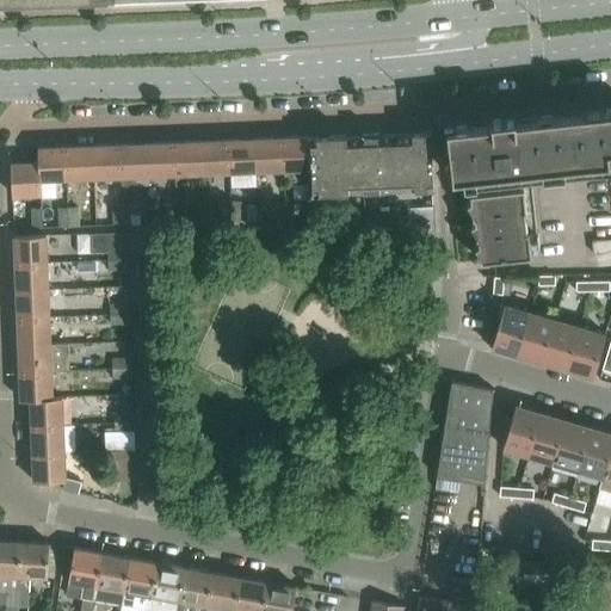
[(610,106),(585,109),(585,112),(513,119),(514,128),(507,128),(506,118),(491,119),(492,123),(446,128),(452,178),(454,178),(463,177),(500,173),(610,161),(609,149),(610,148),(610,106)]
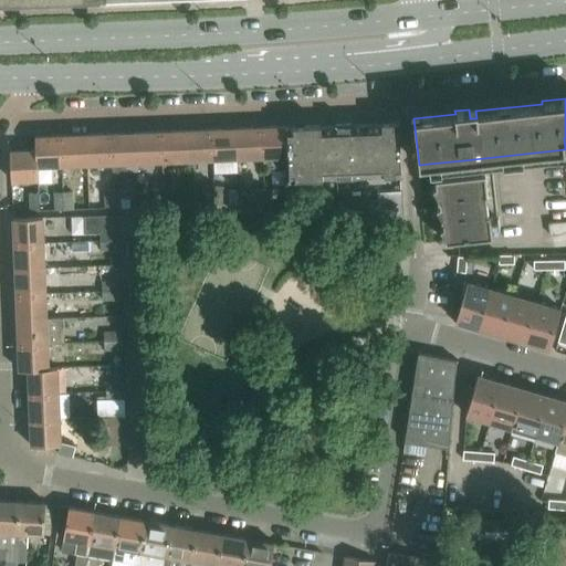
[(355,175),(384,174),(384,176),(400,175),(401,175),(399,122),(381,123),(381,124),(353,125),(353,124),(344,124),(346,177),(356,177),(355,175)]
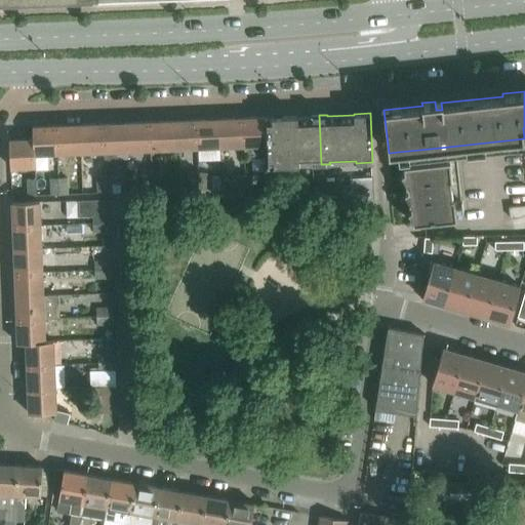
[(312,165),(321,164),(319,115),(310,115),(310,117),(297,117),(297,116),(267,117),(269,154),(269,167),(299,165),(299,164),(312,163),(312,165)]
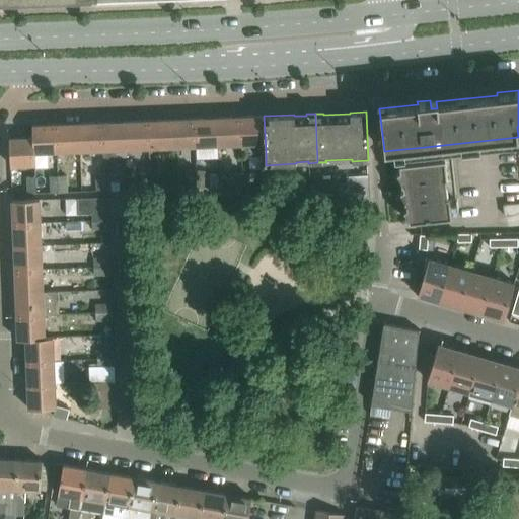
[(264,116),(240,117),(241,144),(242,153),(266,152),(264,116)]
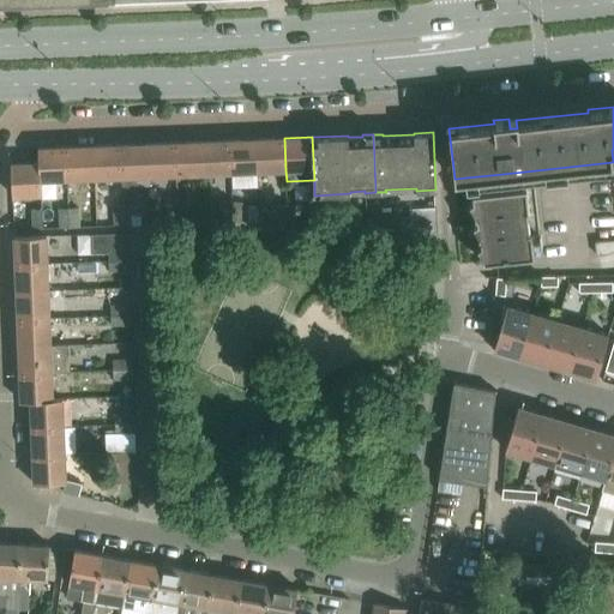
[(257,139),(258,172),(286,170),(284,138),(257,139)]
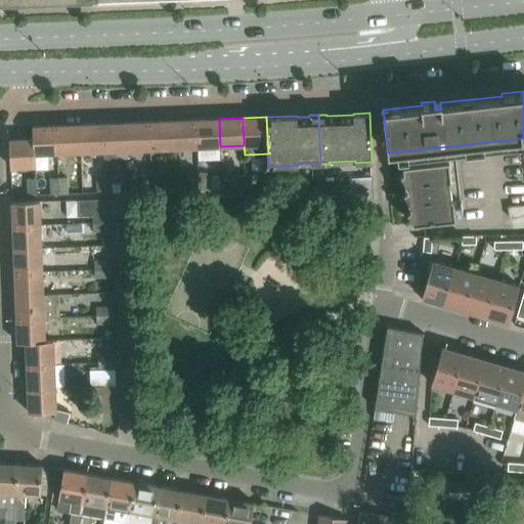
[(219,119),(195,120),(197,147),(220,146),(219,119)]
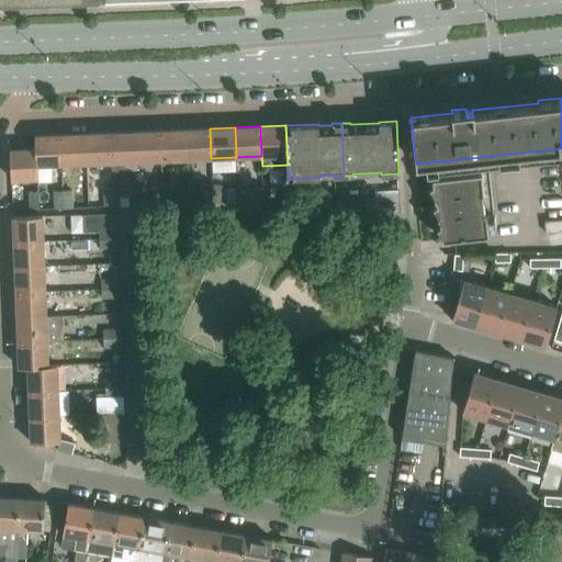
[(211,158),(210,128),(184,130),(186,159),(211,158)]
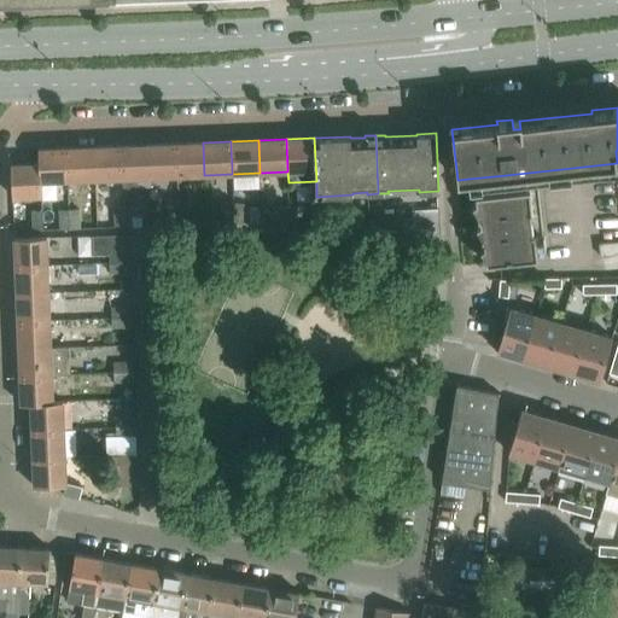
[(203,143),(176,144),(178,176),(204,175),(203,143)]
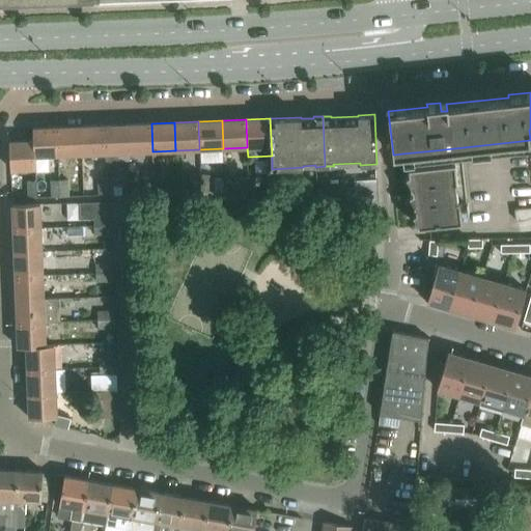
[(151,123),(128,124),(129,152),(152,151),(151,123)]
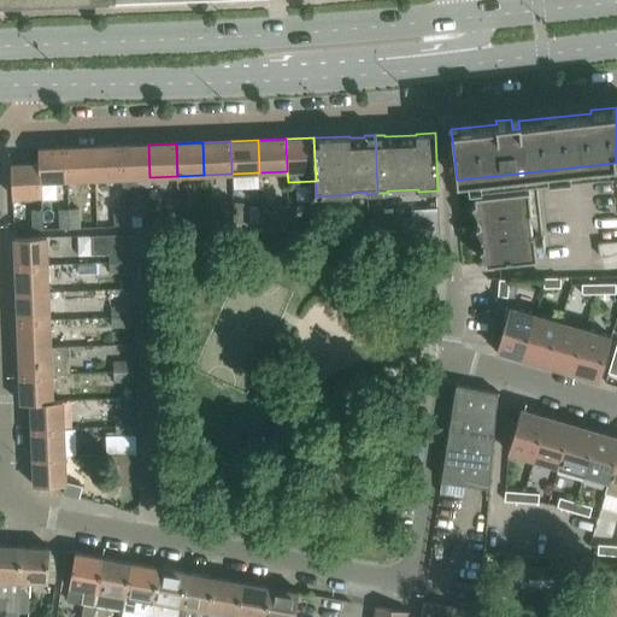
[(150,177),(148,145),(121,146),(122,177),(123,199),(137,199),(136,177),(150,177)]
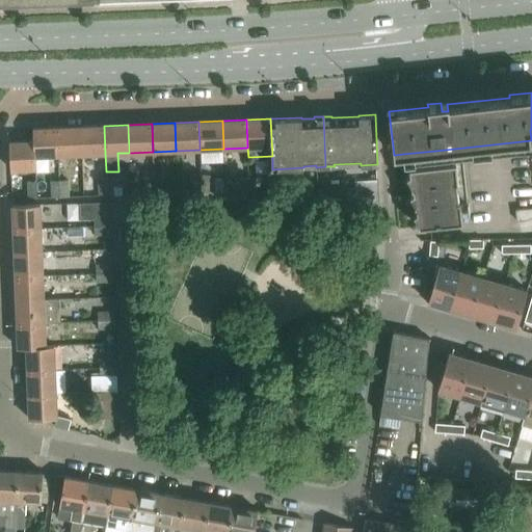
[(104,126),(80,127),(81,154),(105,153),(104,126)]
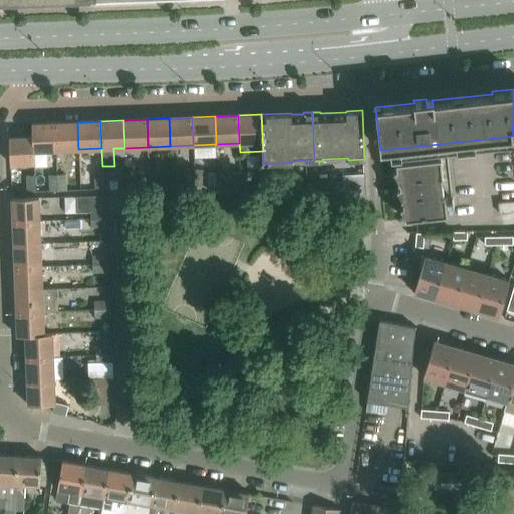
[(34,151),(57,150),(55,122),(32,123),(32,136),(33,136),(34,151)]
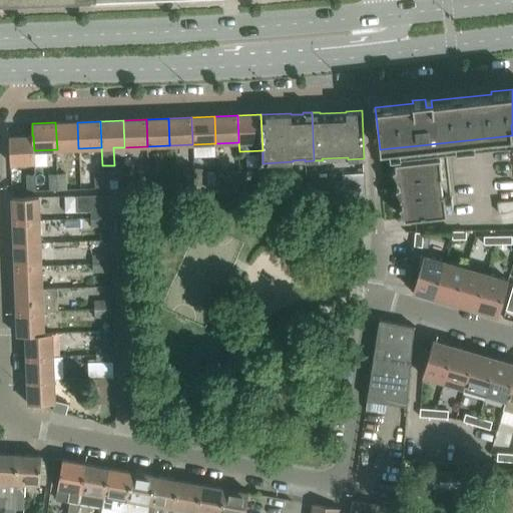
[(55,122),(57,149),(78,148),(77,122),(55,122)]
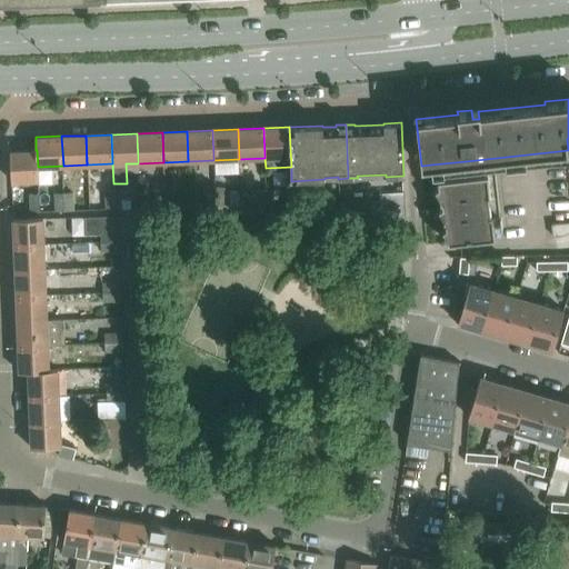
[(38,180),(38,167),(37,150),(36,150),(10,151),(11,181),(38,180)]
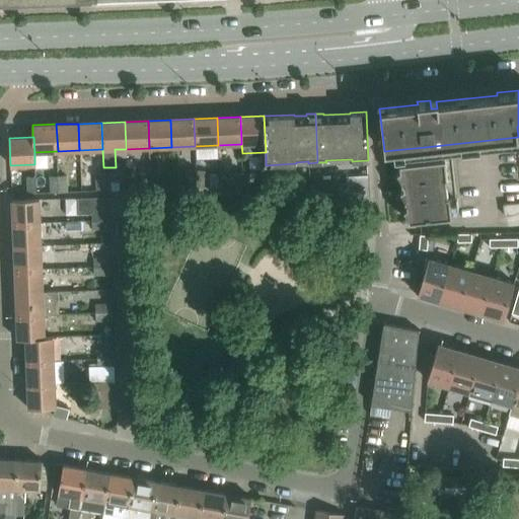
[(409,221),(420,220),(451,217),(449,196),(448,196),(446,178),(447,178),(445,158),(399,163),(399,169),(396,171),(401,180),(401,184),(402,184),(403,188),(400,191),(404,200),(404,203),(406,203),(406,207),(403,209),(409,221)]
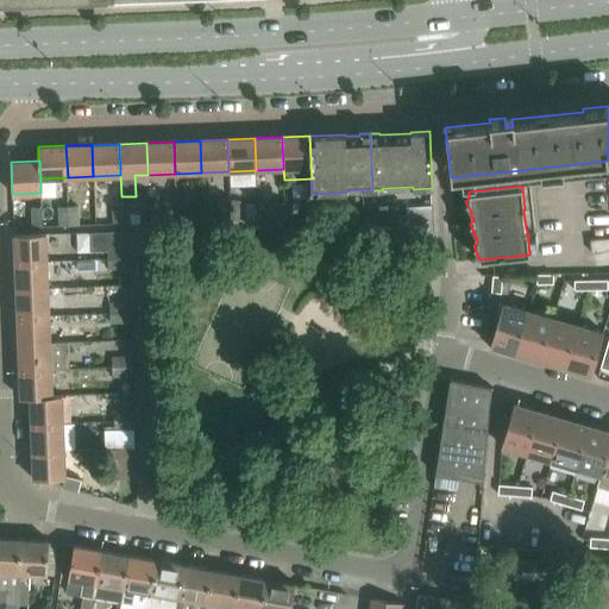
[(167,198),(165,217),(175,217),(176,198),(167,198)]
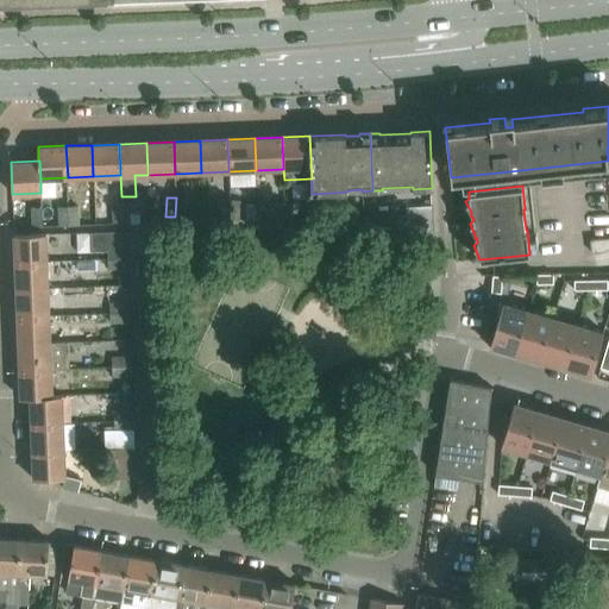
[(176,198),(175,217),(184,217),(184,199),(176,198)]
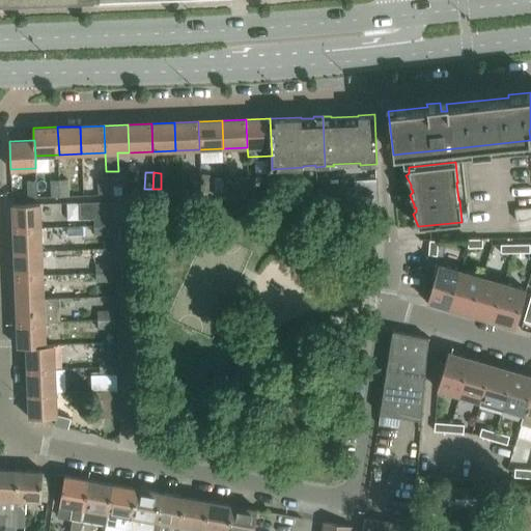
[(192,174),(192,191),(200,191),(200,174),(192,174)]
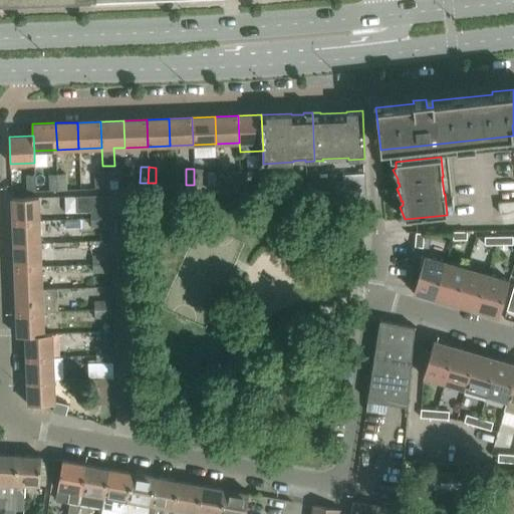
[(194,169),(194,185),(202,185),(202,169),(194,169)]
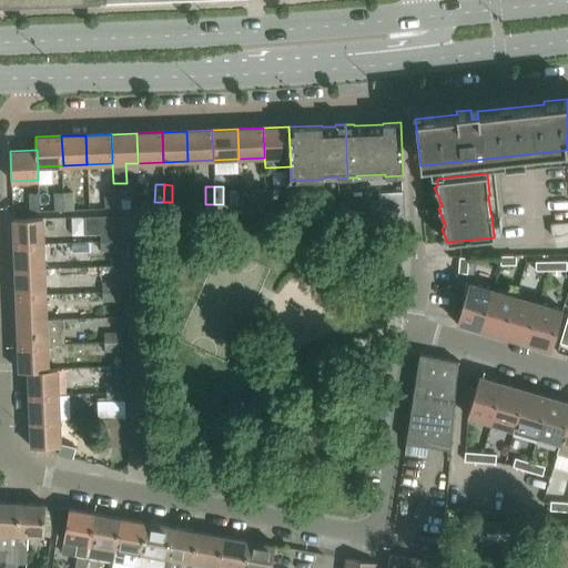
[(256,189),(255,206),(264,206),(265,189),(256,189)]
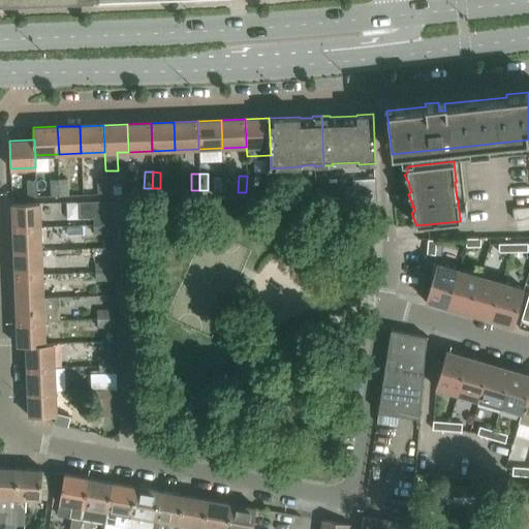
[(247,176),(246,192),(254,192),(255,176),(247,176)]
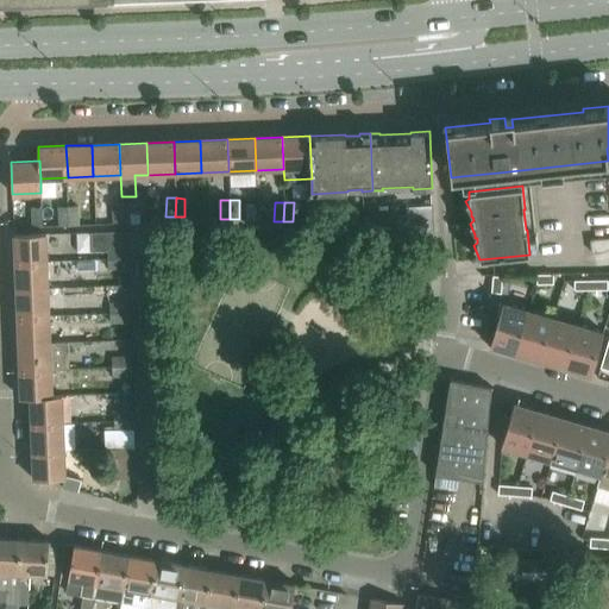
[(112,206),(113,224),(123,224),(121,205),(112,206)]
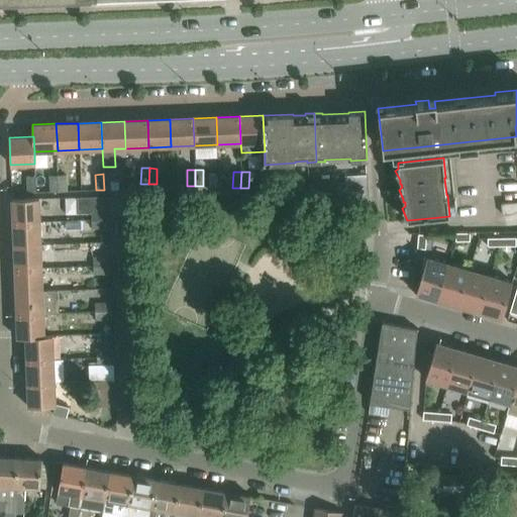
[(112,174),(103,174),(104,190),(105,190),(113,189),(119,189),(119,181),(112,181),(112,174)]
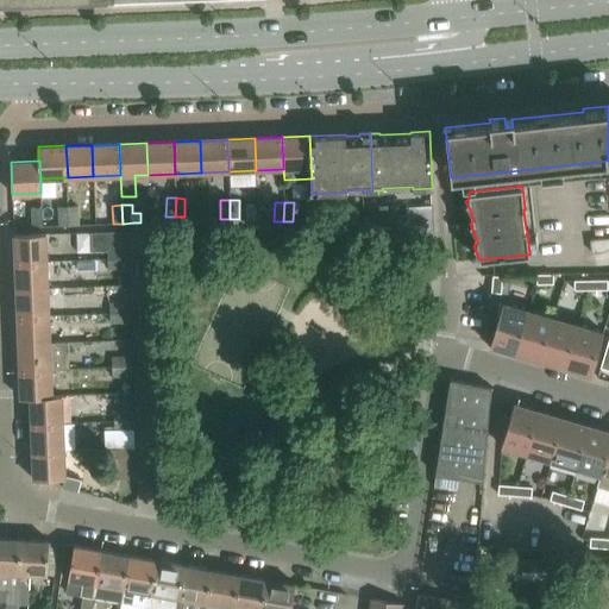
[(256,205),(245,205),(246,219),(256,220),(256,205)]
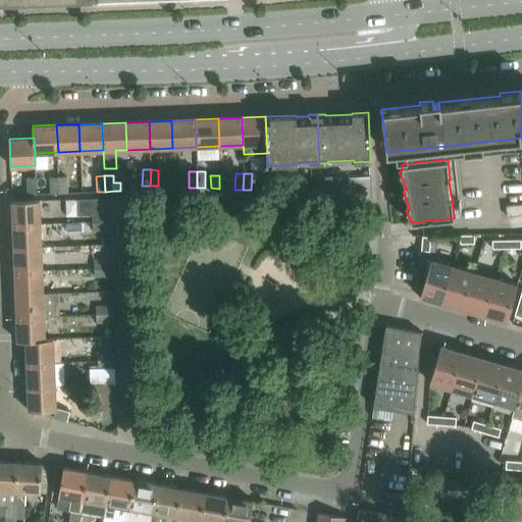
[(370,175),(369,175),(348,177),(349,197),(371,196),(370,175)]
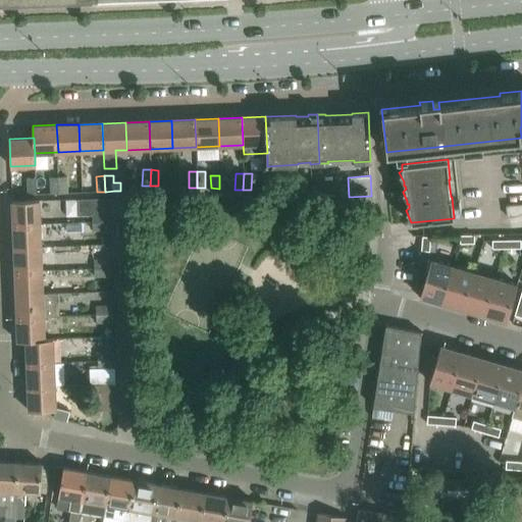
[(58,177),(59,193),(67,193),(66,176),(58,177)]
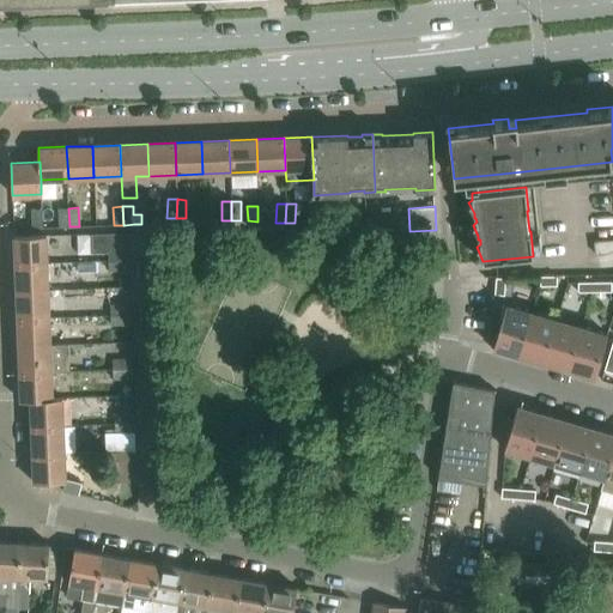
[(334,207),(315,210),(315,224),(335,226),(334,207)]
